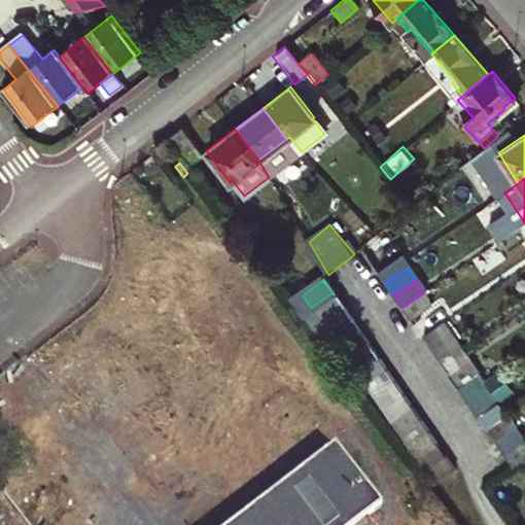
[(342,307),(333,292),(311,308),(320,322),(342,307)]
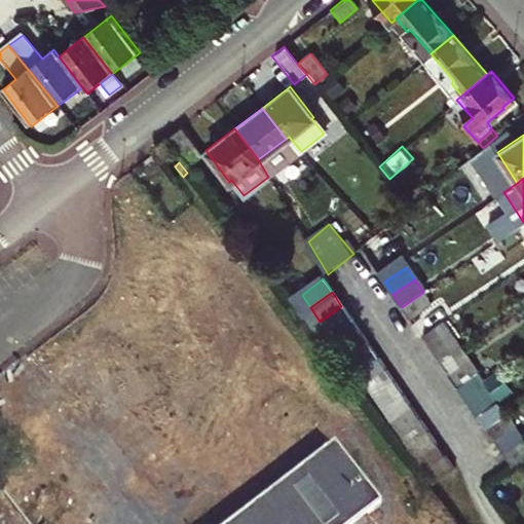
[(402,307),(410,320),(433,305),(423,292),(402,307)]
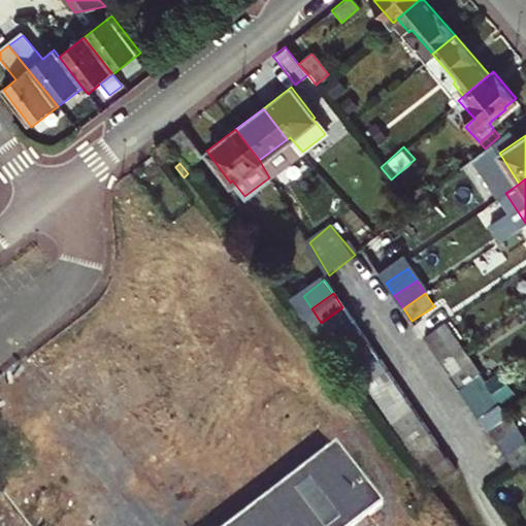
[(321,323),(329,334),(351,320),(342,307),(321,323)]
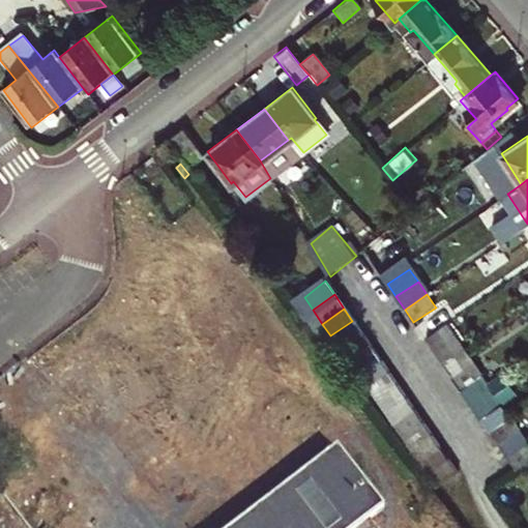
[(340,350),(362,335),(352,321),(330,335),(340,350)]
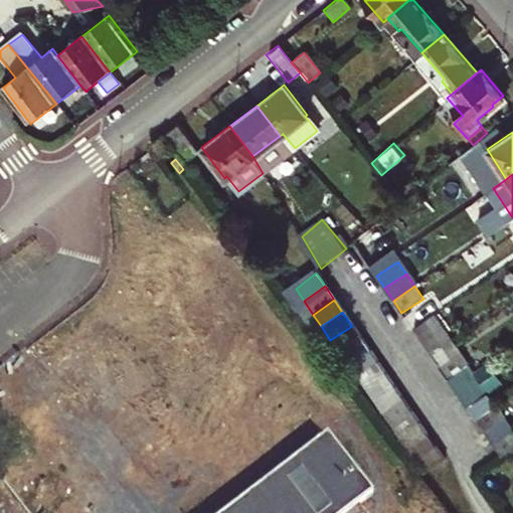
[(413,330),(421,342),(443,328),(435,316),(413,330)]
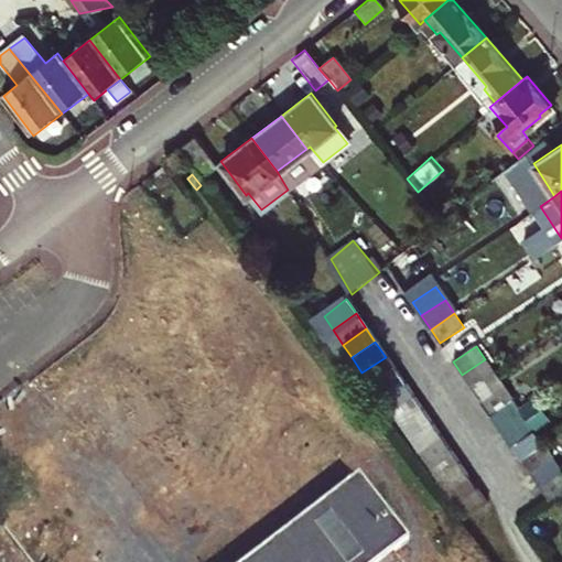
[(361,373),(370,386),(395,370),(386,357),(361,373)]
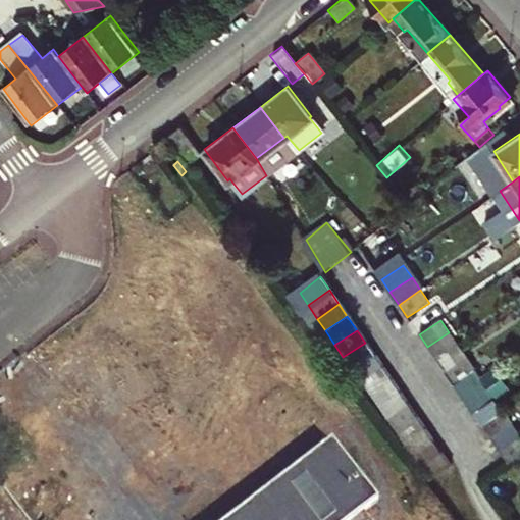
[(435,360),(458,346),(449,332),(427,347),(435,360)]
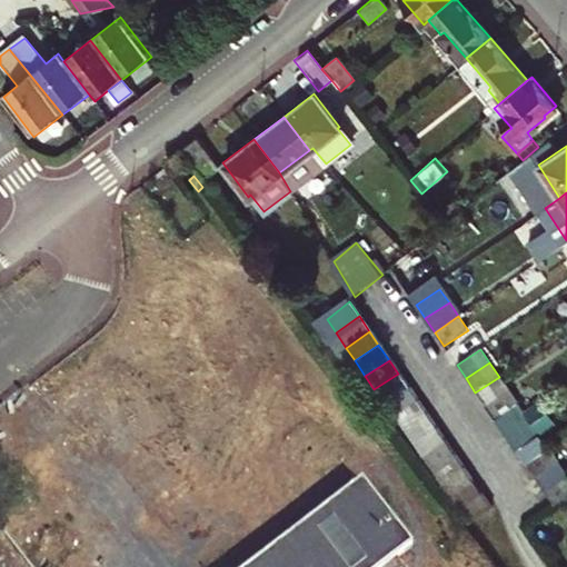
[(384,403),(407,387),(398,374),(374,389),(384,403)]
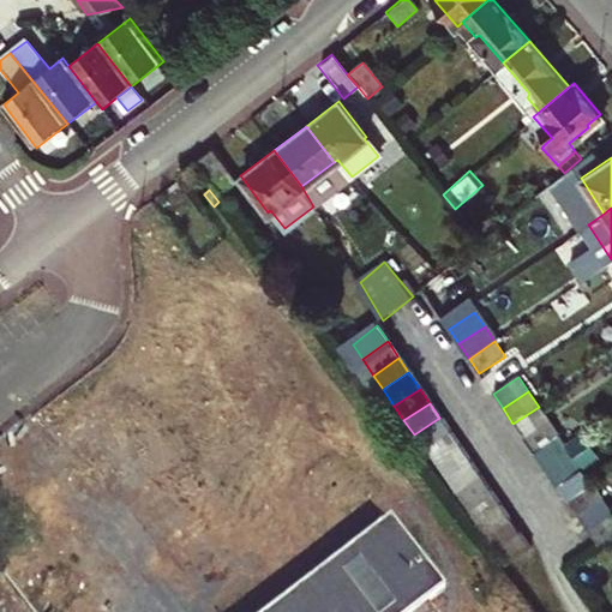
[(513,424),(523,438),(549,420),(543,412),(539,407),(513,424)]
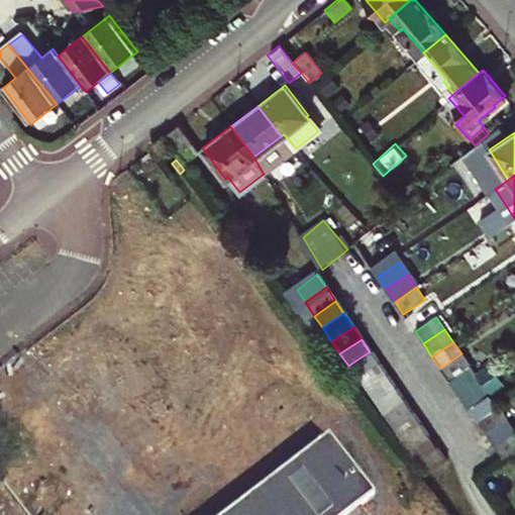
[(348,366),(356,378),(378,364),(370,351),(348,366)]
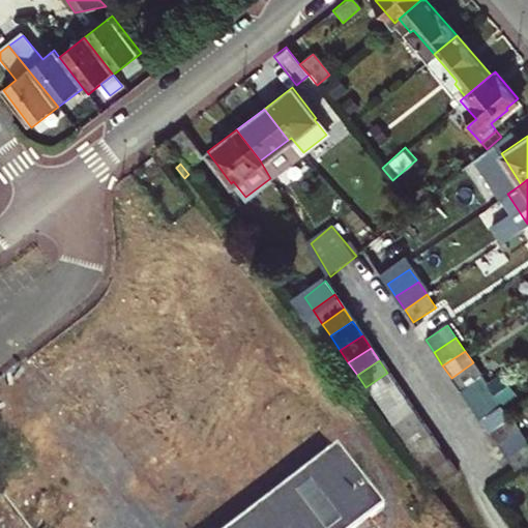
[(451,378),(460,390),(481,376),(473,362),(451,378)]
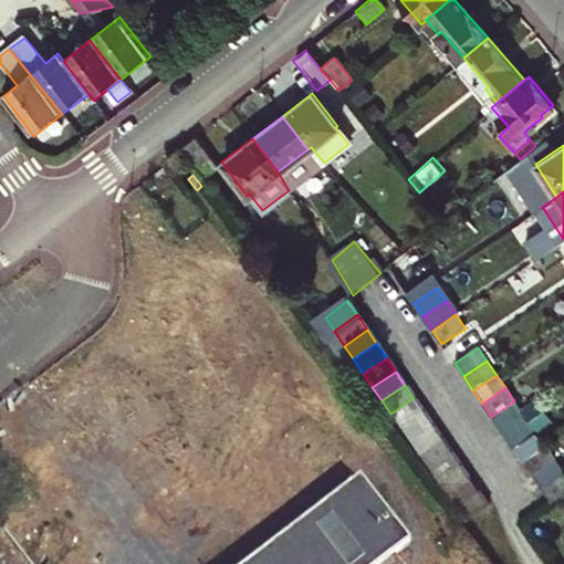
[(390,414),(399,427),(423,411),(414,398),(390,414)]
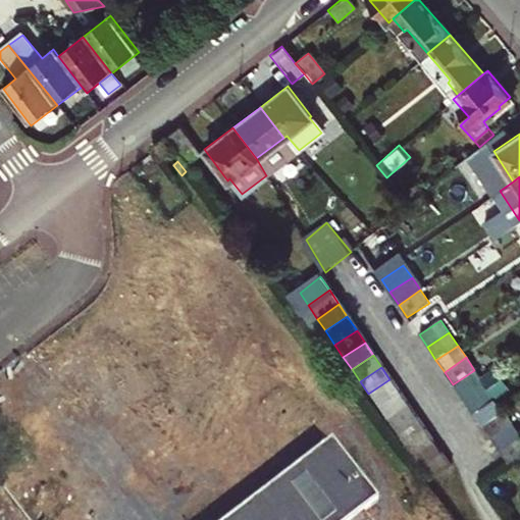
[(453,384),(461,397),(482,382),(480,379),(474,370),(453,384)]
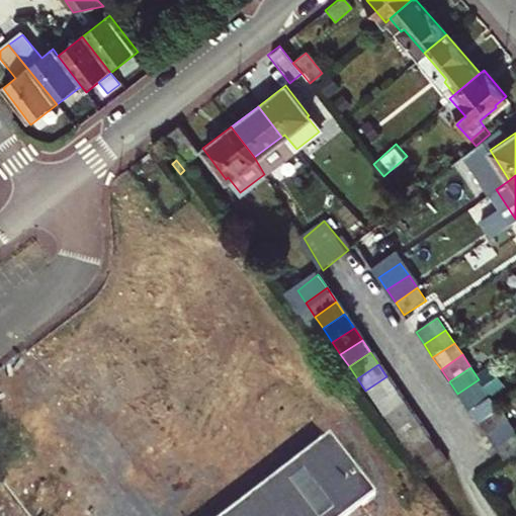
[(365,391),(372,402),(394,388),(387,376),(365,391)]
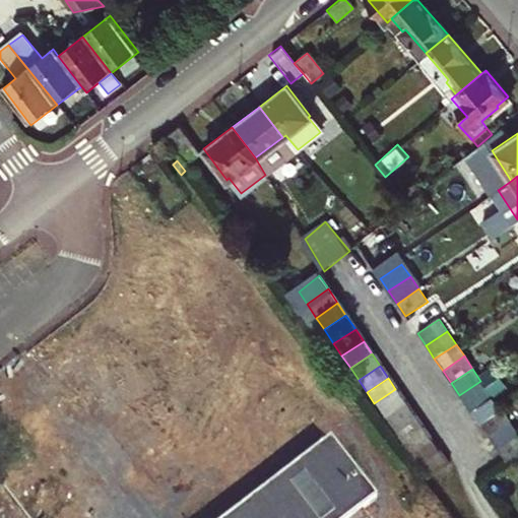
[(374,403),(383,416),(404,401),(395,389),(374,403)]
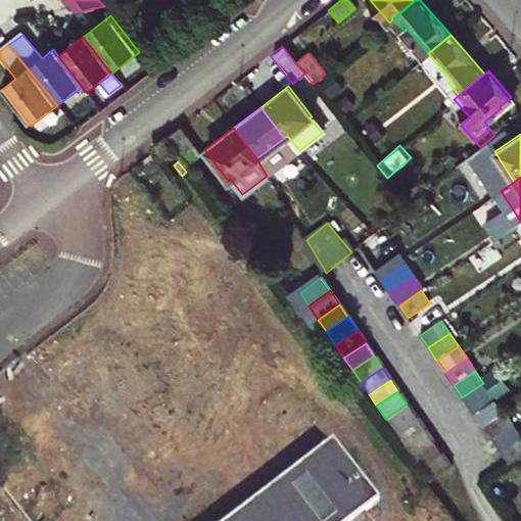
[(473,414),(482,427),(504,413),(502,410),(494,398),(473,414)]
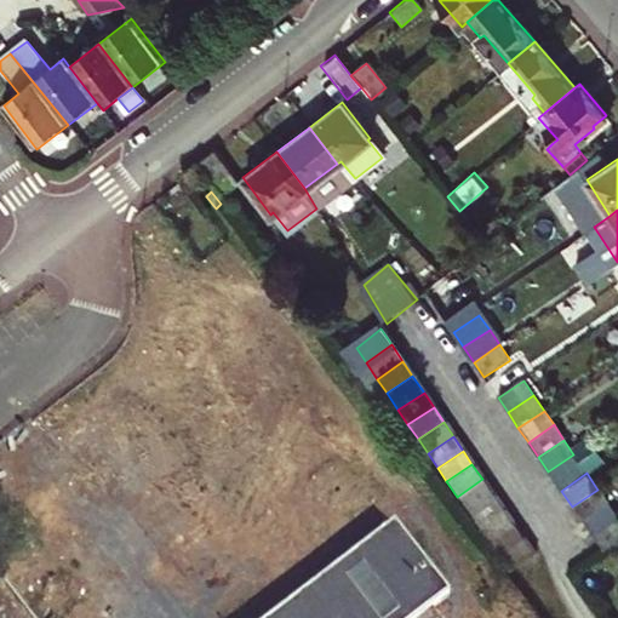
[(457,497),(468,511),(493,495),(482,479),(457,497)]
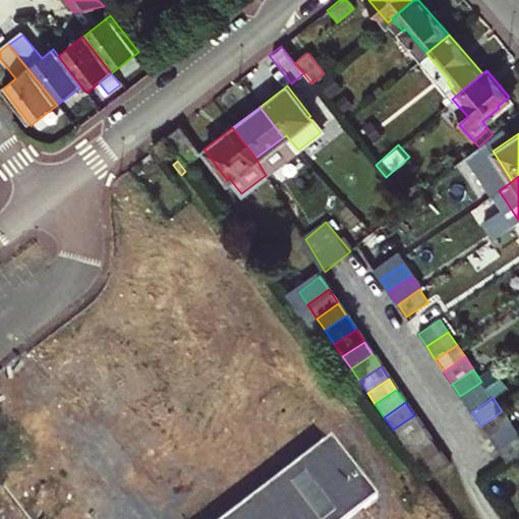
[(480,425),(488,438),(510,423),(502,411),(480,425)]
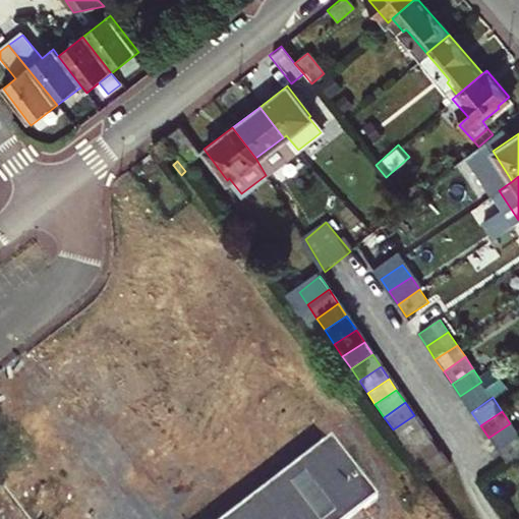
[(393,429),(402,443),(422,428),(414,415),(393,429)]
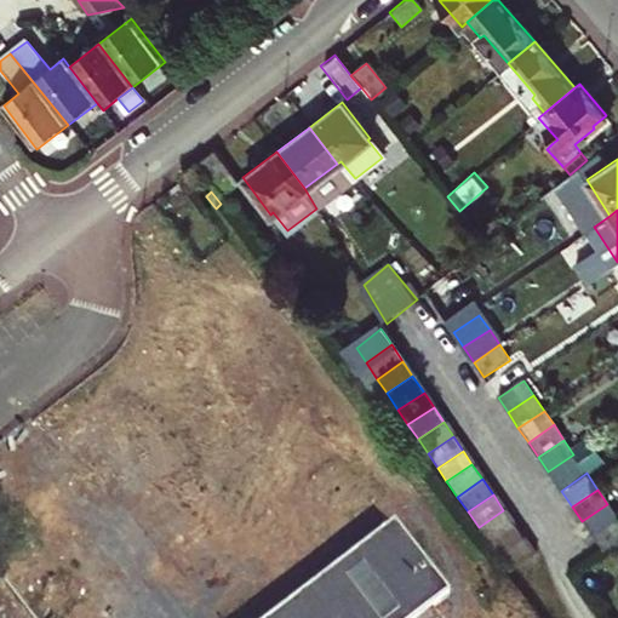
[(582,521),(593,536),(617,519),(607,504),(582,521)]
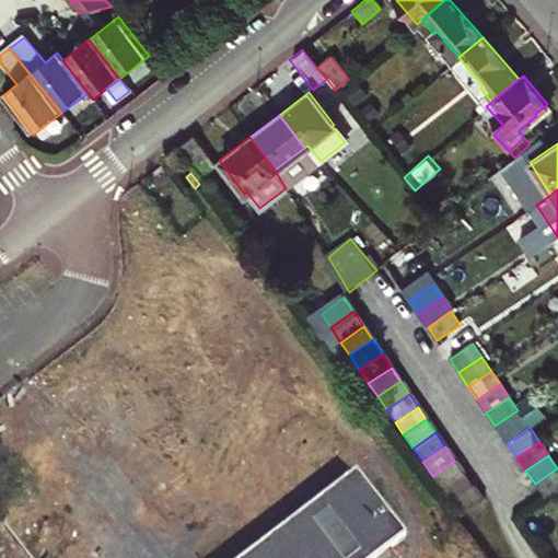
[(432,476),(440,488),(463,473),(454,461),(432,476)]
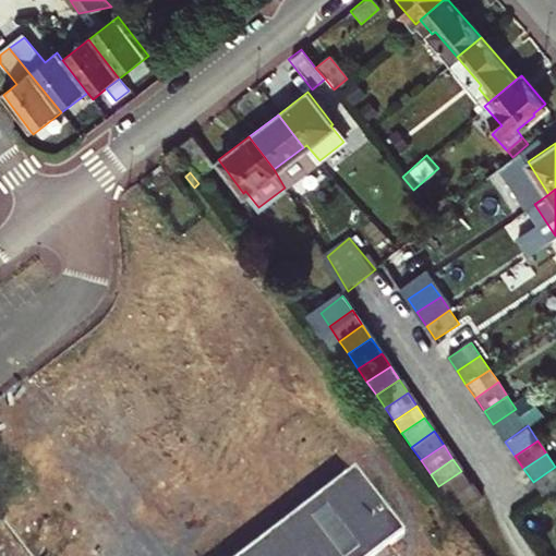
[(533,482),(542,496),(555,486),(555,467),(533,482)]
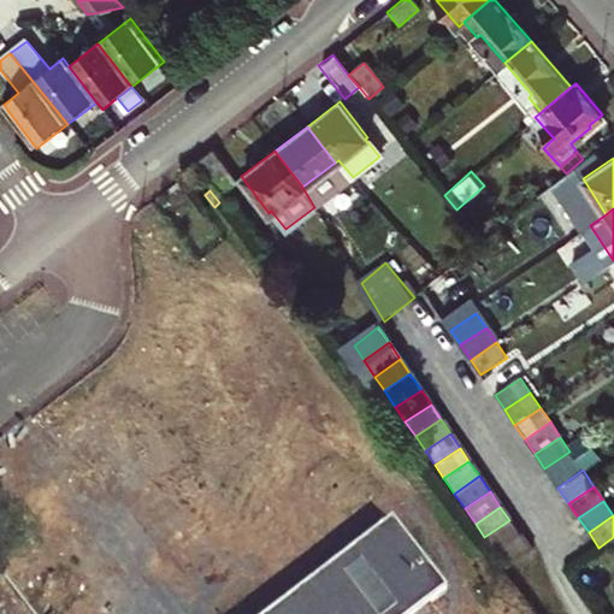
[(495,553),(520,536),(509,520),(484,537),(495,553)]
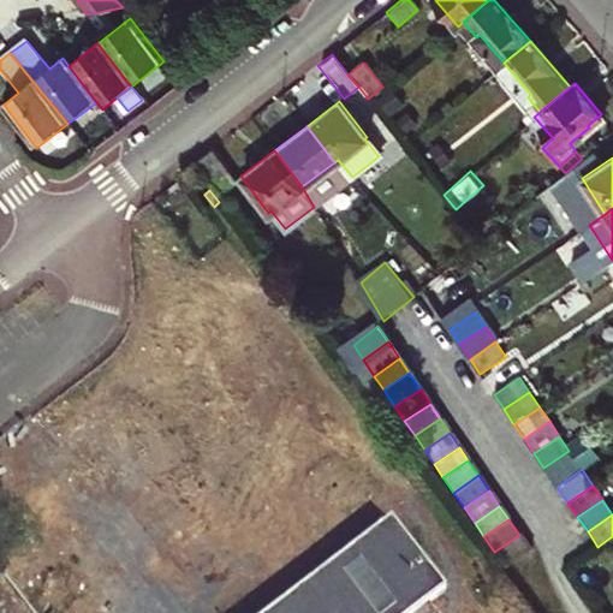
[(427,612),(421,603),(436,590),(384,522),(262,612),(13,612),(0,594),(0,612),(427,612)]
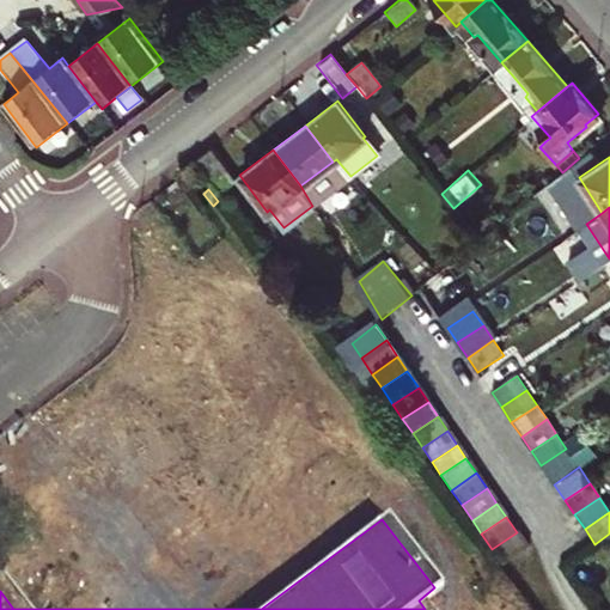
[(492,549),(501,563),(526,547),(517,532),(492,549)]
